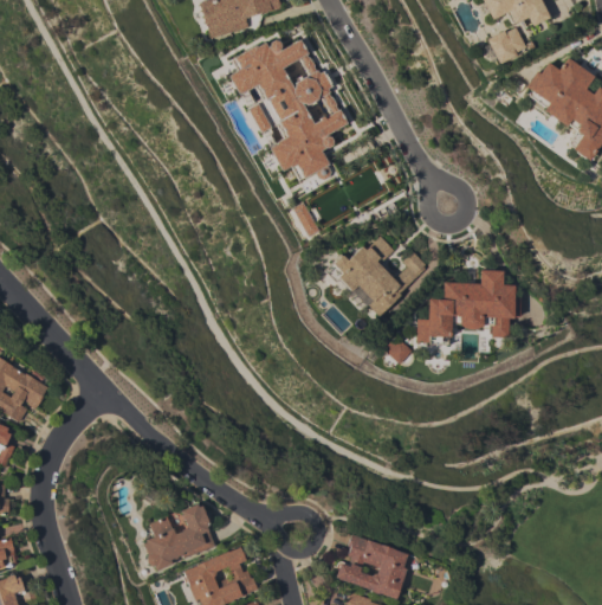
[(278,0),(282,8),(269,12),(263,13),(264,15),(259,29),(250,32),(248,29),(212,39),(207,26),(206,26),(199,4),(211,0),(278,0)]
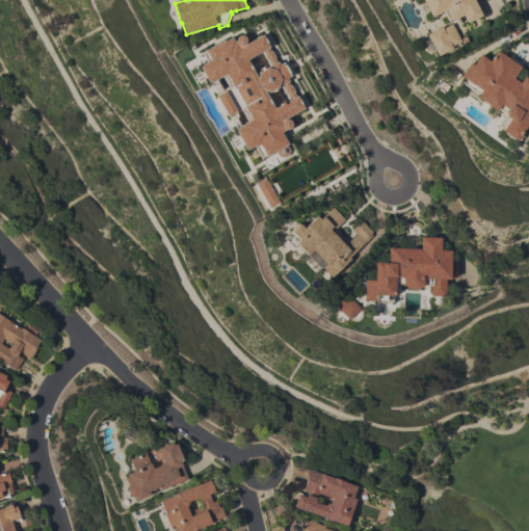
[(478,0),(476,1),(483,16),(469,23),(465,16),(453,21),(448,10),(432,18),(423,0),(478,0)]
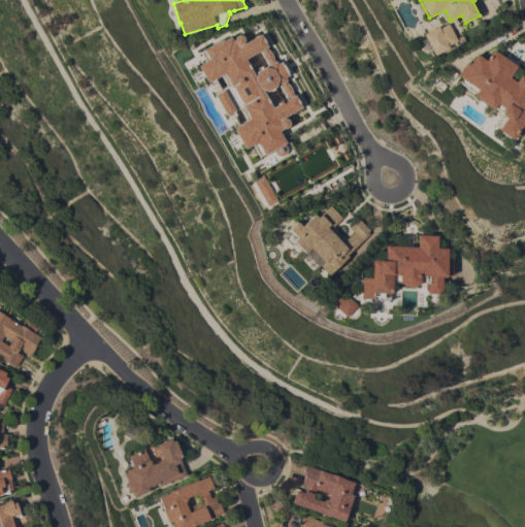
[(435,56),(425,34),(439,27),(440,29),(450,24),(459,41),(450,46),(451,48),(435,56)]
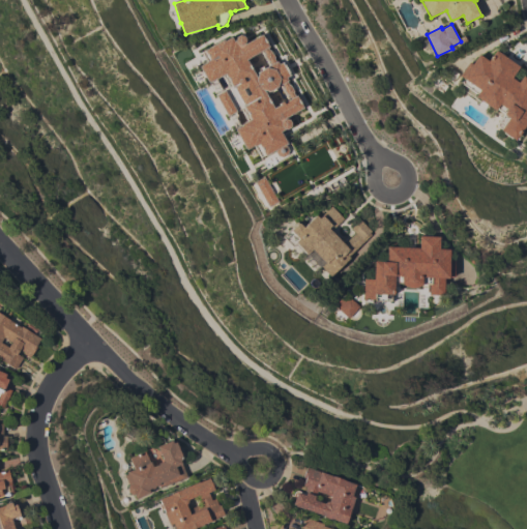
[(504,114),(497,109),(496,111),(475,97),(477,94),(462,84),(465,79),(461,77),(471,62),(473,64),(479,55),(490,61),(497,51),(520,67),(513,79),(519,83),(524,76),(526,78),(526,114),(526,125),(516,141),(501,131),(502,129),(497,126),(504,116),(504,115),(504,114)]
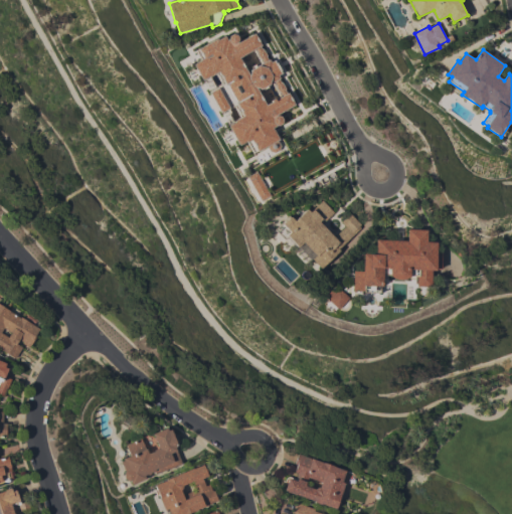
[(322,270),(313,260),(317,257),(304,242),(299,247),(289,237),(286,240),(276,230),(285,221),(286,222),(292,216),(296,221),(309,209),(312,212),(324,201),(335,213),(323,225),(335,237),(347,227),(342,222),(352,214),(362,225),(360,227),(362,228),(340,249),(341,251),(322,270)]
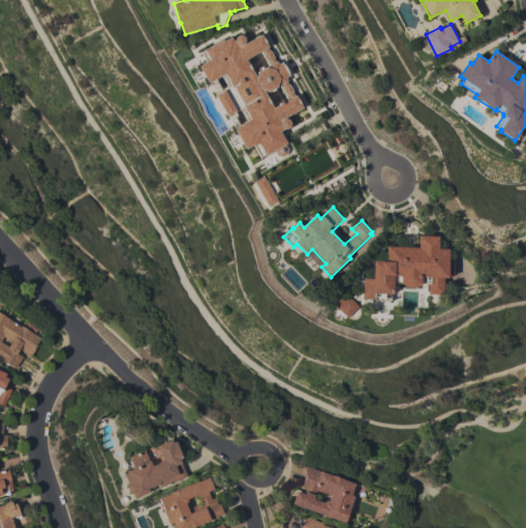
[(401,284),(401,283),(394,283),(394,294),(392,294),(392,302),(374,301),(374,300),(364,299),(364,279),(373,279),(374,261),(387,261),(388,247),(420,248),(420,236),(440,237),(439,249),(450,249),(450,250),(456,250),(455,277),(449,277),(449,279),(444,278),(444,296),(428,294),(429,284),(422,284),(419,286),(414,287),(411,287),(407,287),(404,286),(401,284)]
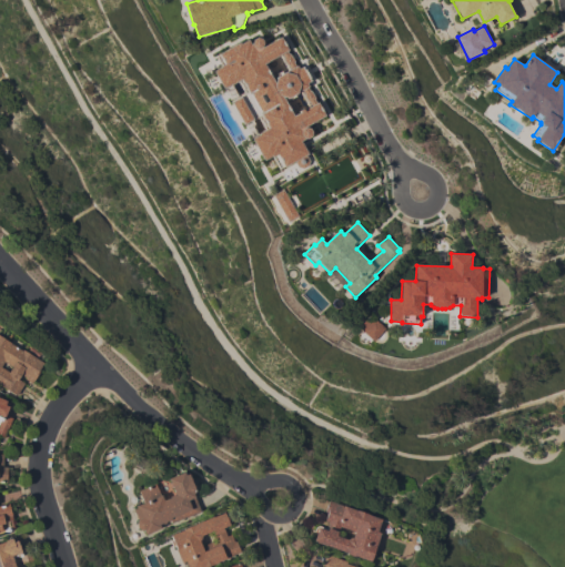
[(347,285),(338,270),(330,274),(340,290),(347,285)]
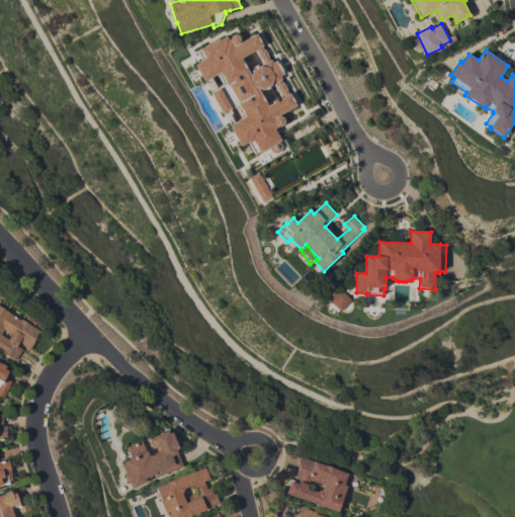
[(342,290),(352,300),(341,312),(331,302),(333,298),(331,296),(336,290),(339,293),(342,290)]
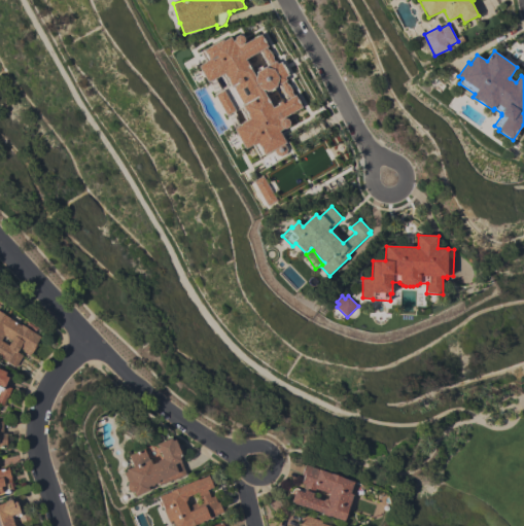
[(0,311),(22,325),(23,325),(42,338),(39,342),(40,342),(31,356),(24,352),(25,351),(21,348),(19,352),(24,356),(16,367),(0,356),(0,311)]
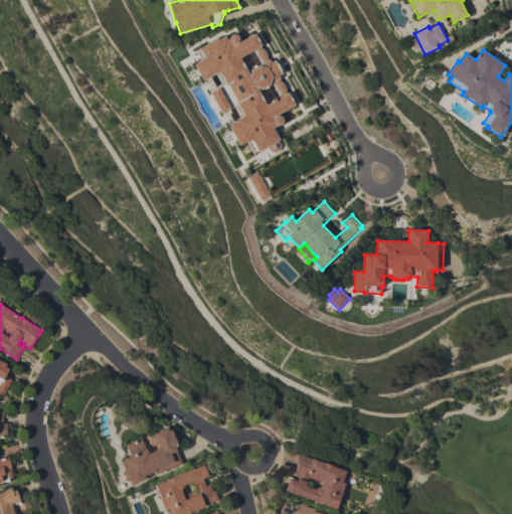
[(0,360),(10,365),(6,377),(12,379),(5,396),(0,394),(0,360)]
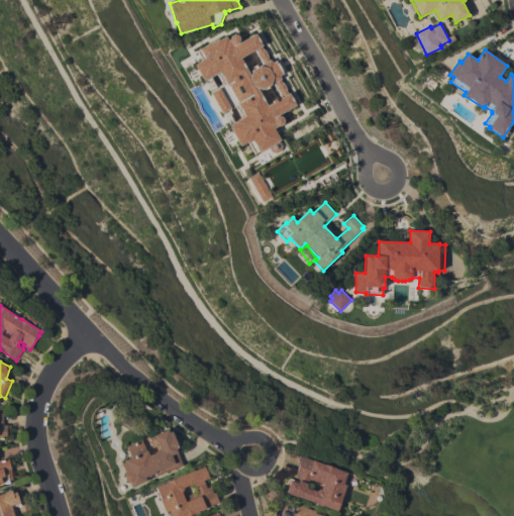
[(0,414),(4,414),(4,425),(8,425),(7,439),(4,439),(4,440),(0,440),(0,414)]
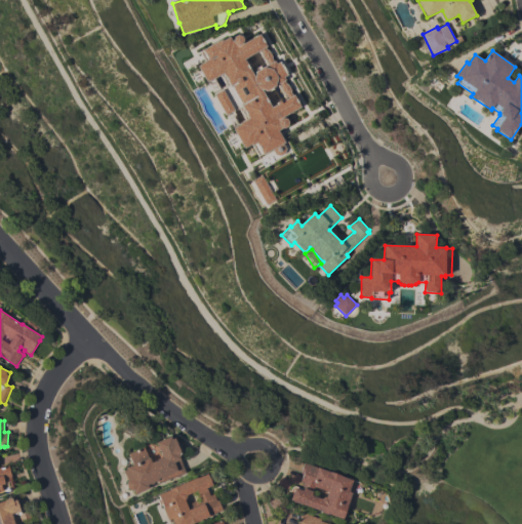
[(128,481),(124,472),(127,471),(126,469),(133,465),(129,454),(145,447),(149,458),(150,457),(152,462),(158,460),(158,459),(162,457),(162,458),(163,458),(157,443),(171,437),(172,440),(175,439),(182,454),(179,455),(181,456),(179,456),(187,473),(160,485),(158,481),(155,483),(155,484),(152,485),(151,484),(148,485),(150,489),(135,495),(133,490),(131,490),(129,489),(127,488),(126,486),(127,483),(128,481)]
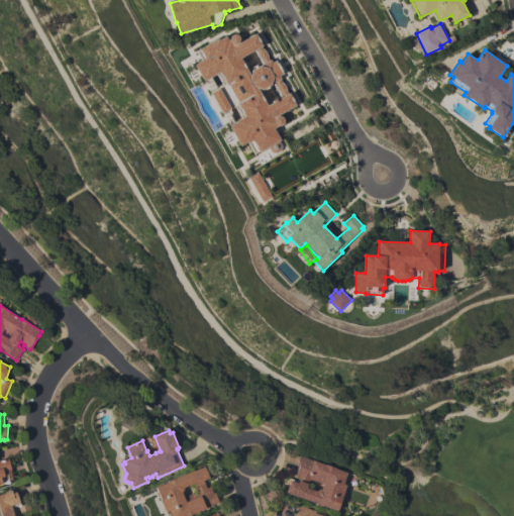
[(338,511),(324,506),(324,507),(317,505),(317,504),(298,497),(298,498),(289,494),(287,493),(291,481),(298,483),(300,476),(297,475),(300,468),(298,467),(301,455),(348,473),(344,485),(347,486),(338,511)]
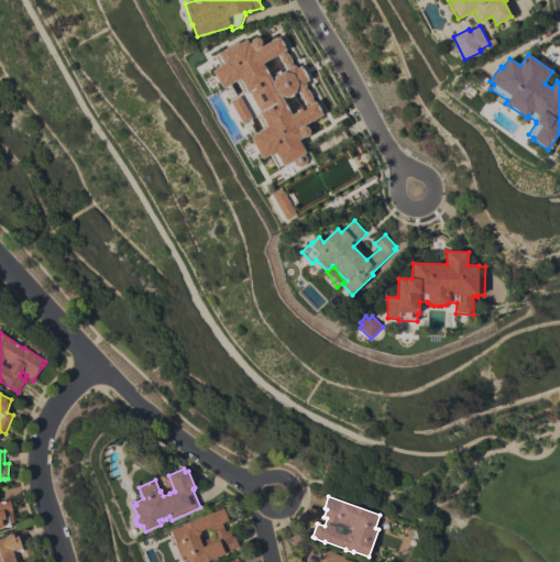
[(0,502),(10,499),(14,516),(4,518),(6,519),(1,520),(3,527),(0,528),(0,502)]
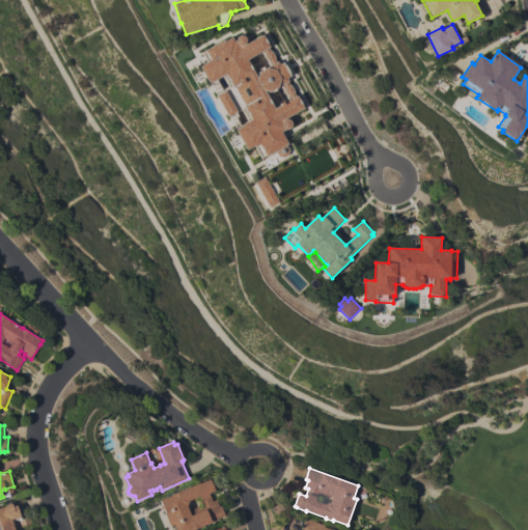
[(210,494),(213,502),(217,500),(220,507),(222,506),(226,517),(195,529),(175,529),(173,525),(171,526),(165,513),(166,513),(164,510),(163,510),(161,506),(162,505),(161,501),(172,496),(200,483),(211,479),(216,492),(210,494)]
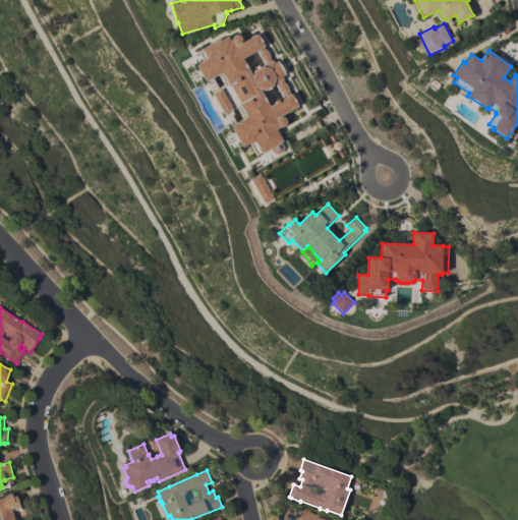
[(0,519),(0,498),(5,497),(5,496),(11,494),(12,495),(16,493),(18,498),(17,498),(19,505),(24,503),(29,515),(21,518),(19,512),(17,513),(16,509),(11,511),(14,519),(0,519)]
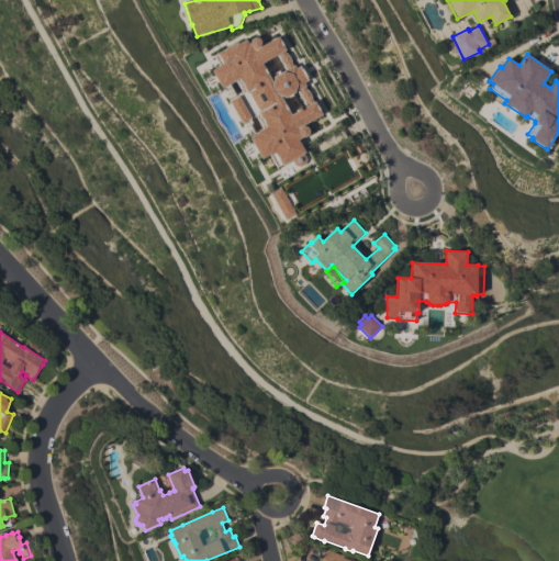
[(320,560),(321,557),(323,557),(325,550),(345,557),(344,559),(350,560),(320,560)]
